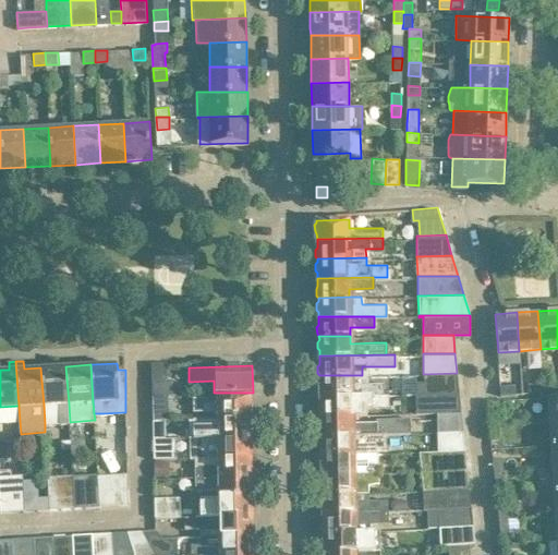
[(40,368),(44,405),(45,423),(70,422),(69,403),(65,366),(40,368)]
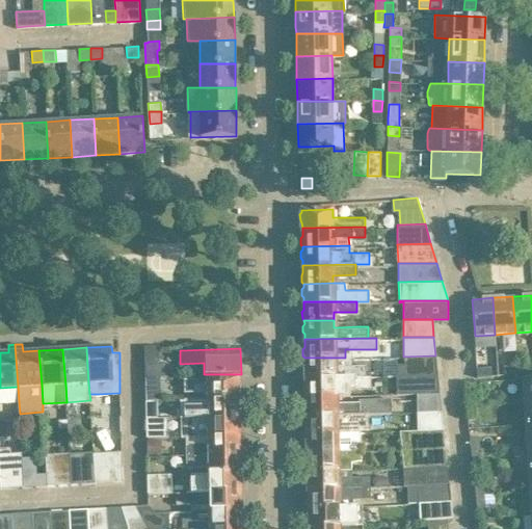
[(396,374),(437,374),(435,355),(403,356),(404,365),(396,366),(396,374)]
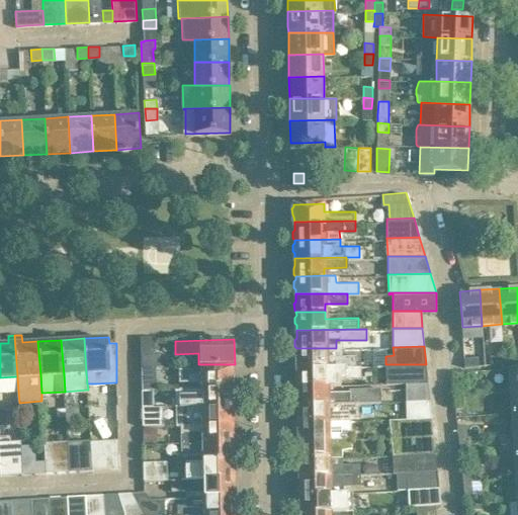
[(336,354),(336,348),(296,348),(296,351),(294,353),(295,359),(296,361),(297,366),(356,365),(355,354),(336,354)]
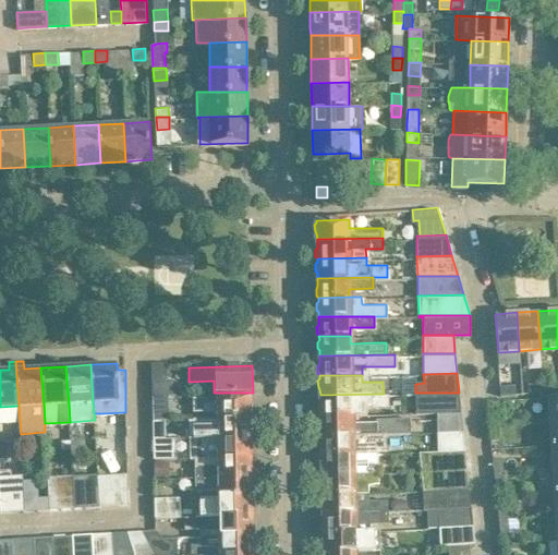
[(168,379),(152,381),(153,395),(167,395),(174,395),(174,379),(168,379)]
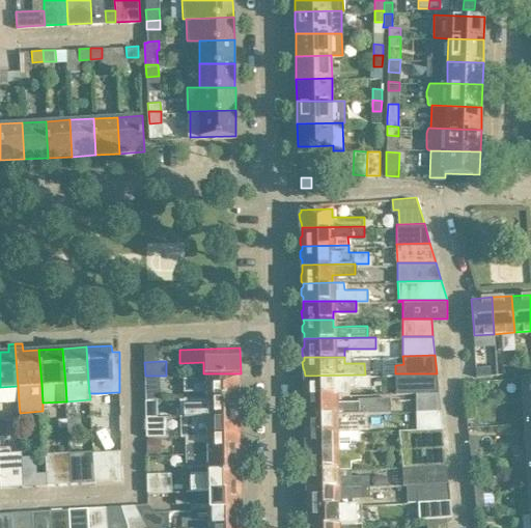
[(530,364),(515,365),(516,373),(530,372),(530,364)]
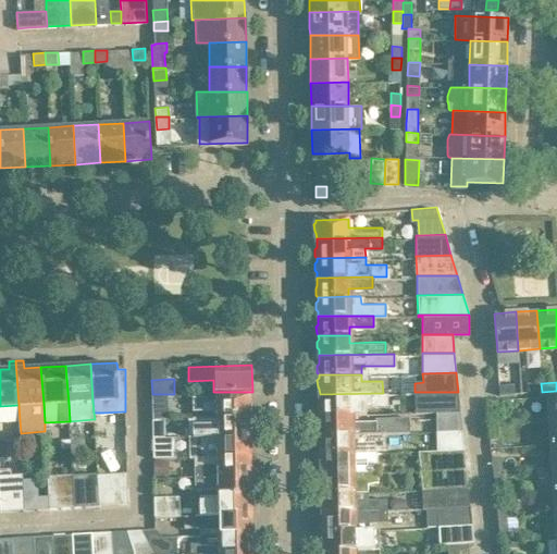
[(527,392),(542,392),(541,383),(527,383),(527,392)]
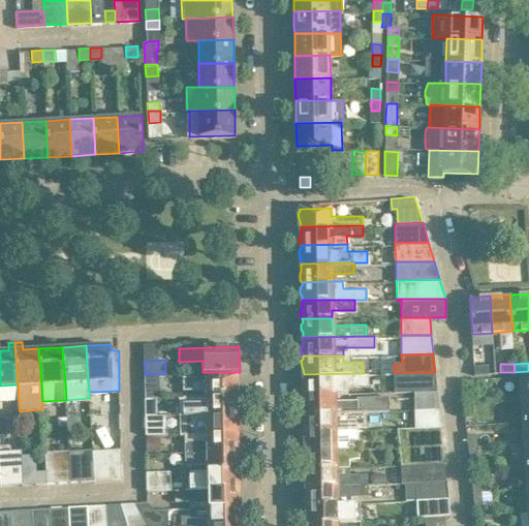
[(489,365),(473,366),(474,374),(489,373),(489,365)]
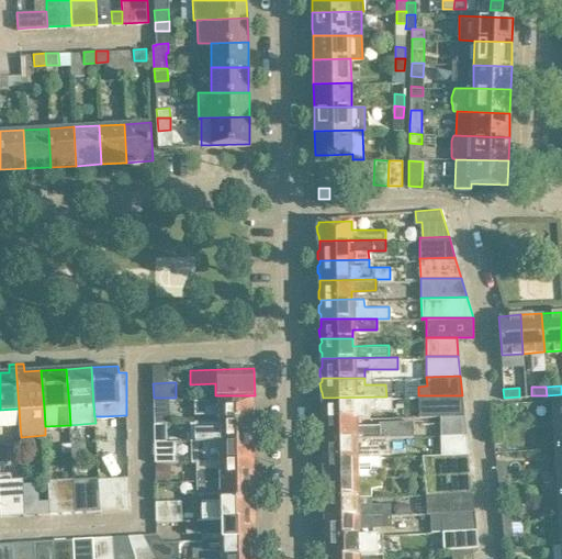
[(464,415),(462,395),(418,395),(418,415),(440,415),(464,415)]
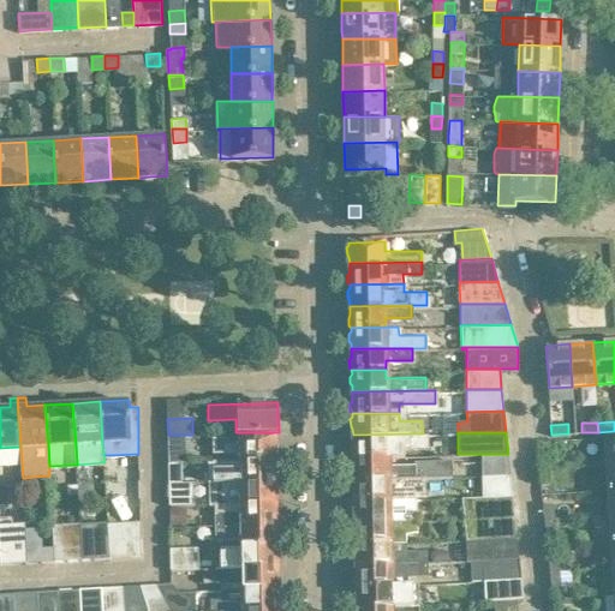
[(351,453),(353,455),(388,455),(400,455),(400,445),(415,445),(424,445),(424,433),(423,433),(353,435),(353,443),(351,447),(351,453)]
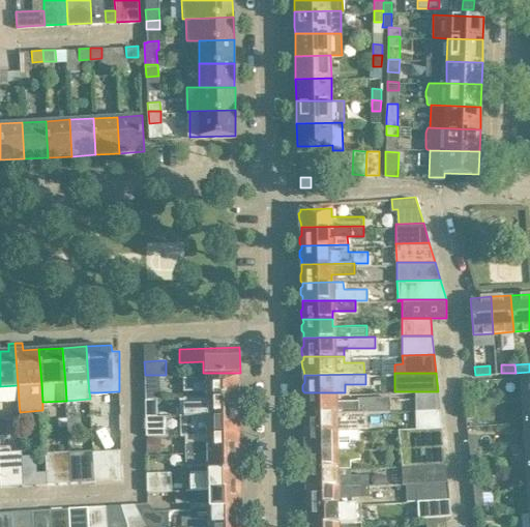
[(205,389),(205,397),(240,396),(240,385),(238,385),(238,377),(239,377),(240,377),(240,376),(203,377),(183,377),(183,389),(205,389)]
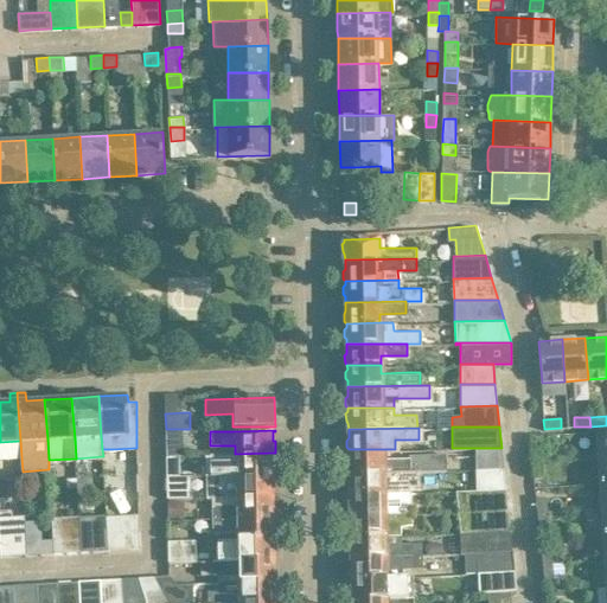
[(598,457),(606,456),(606,430),(596,431),(598,457)]
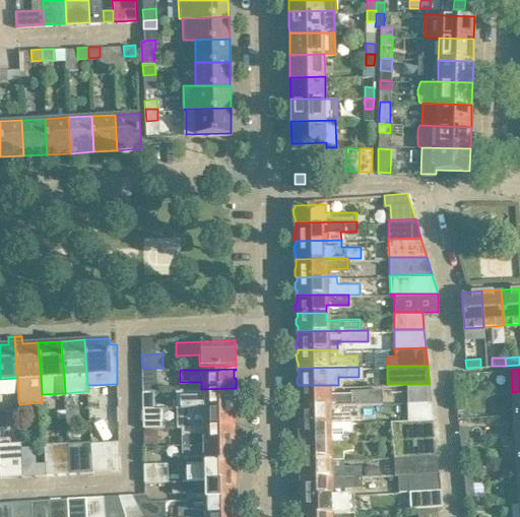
[(156,380),(142,381),(142,391),(153,390),(156,390),(156,380)]
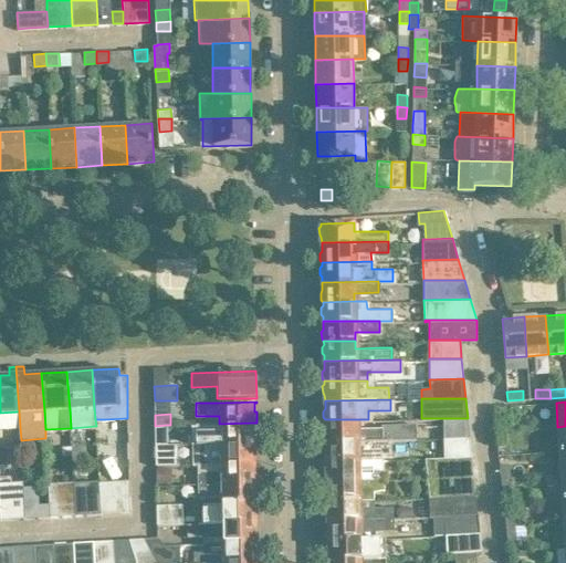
[(494,416),(495,430),(504,430),(503,416),(494,416)]
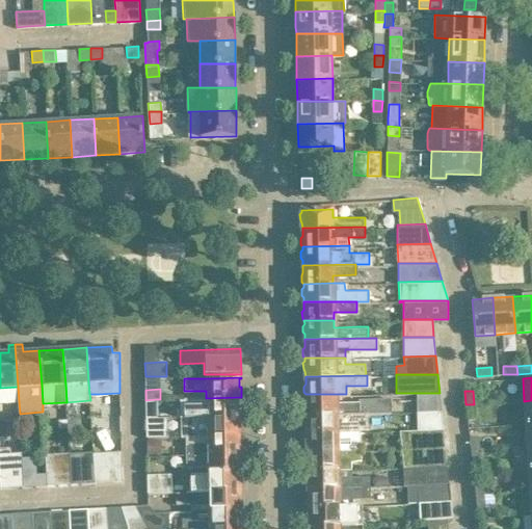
[(440,393),(417,393),(417,412),(442,411),(440,393)]
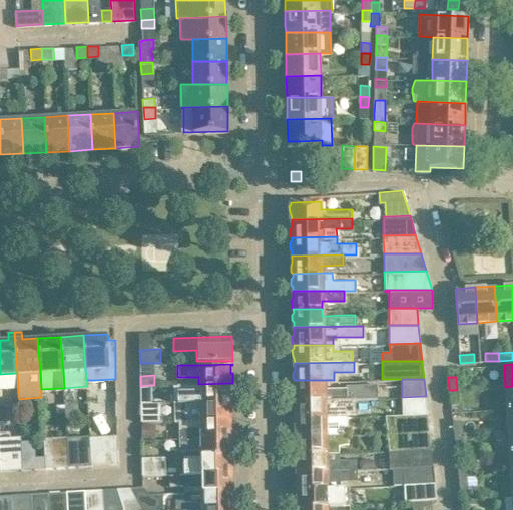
[(295,384),(293,386),(293,392),(295,394),(295,399),(355,398),(377,397),(377,386),(345,386),(345,389),(324,389),(324,380),(295,380),(295,384)]
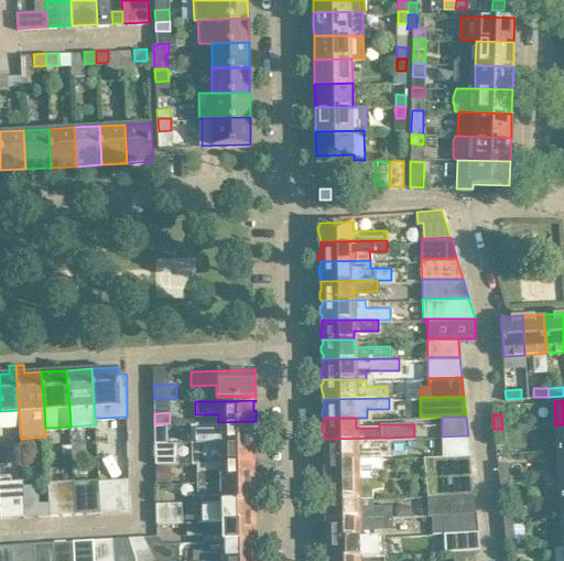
[(201,431),(195,431),(195,443),(255,442),(253,433),(256,433),(256,421),(218,422),(201,422),(201,431)]
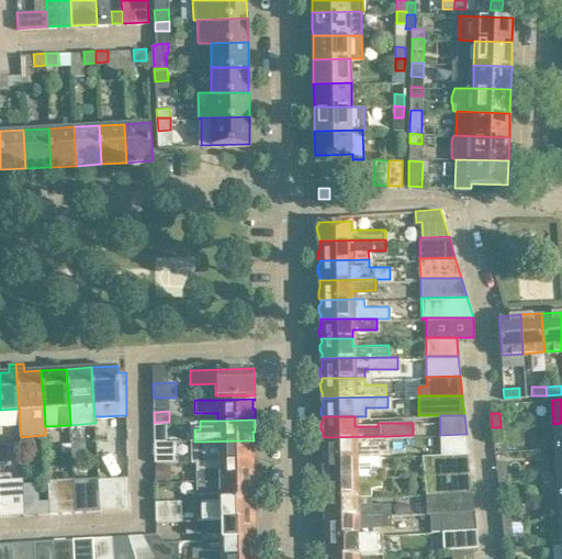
[(166,422),(154,423),(155,442),(166,440),(166,422)]
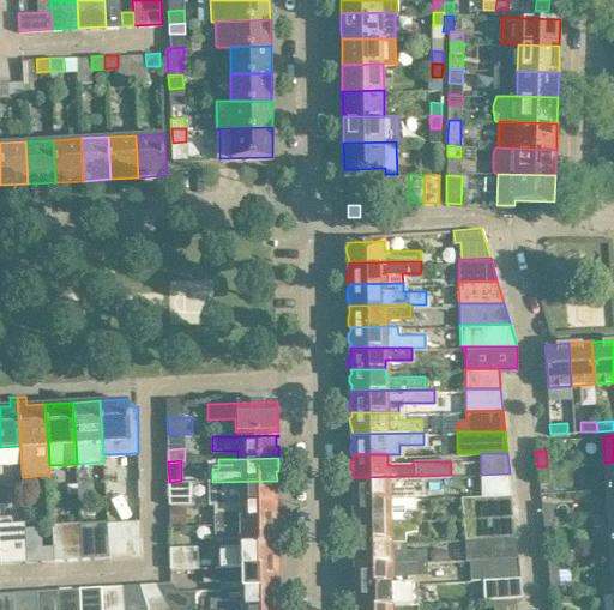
[(537,466),(540,482),(549,481),(547,466),(537,466)]
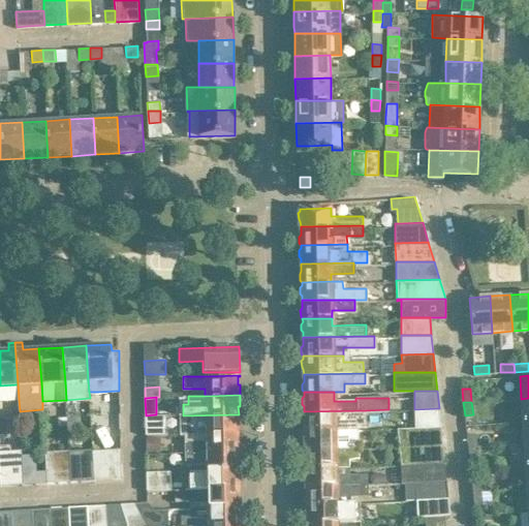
[(439,408),(414,409),(414,427),(441,427),(439,408)]
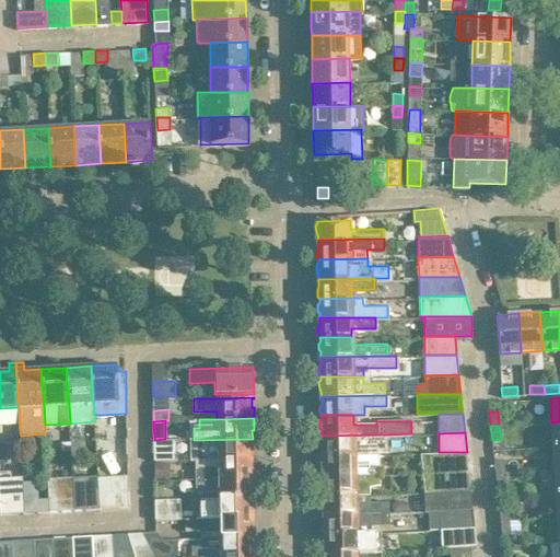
[(322,443),(321,445),(321,452),(323,454),(323,455),(354,454),(378,454),(378,448),(387,448),(387,434),(322,436),(322,443)]
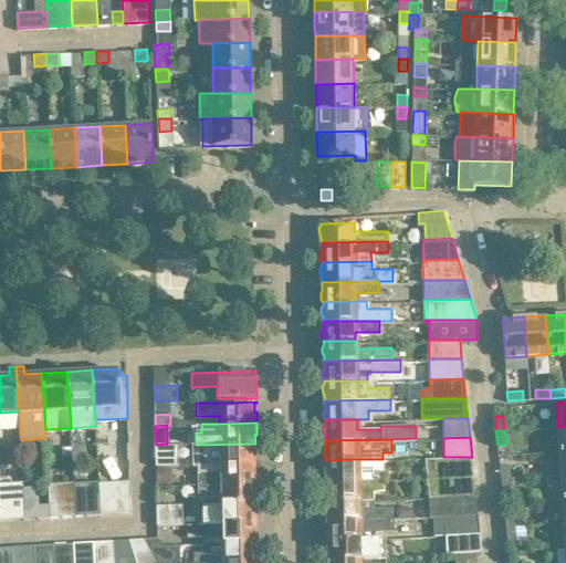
[(167,444),(156,445),(156,465),(157,465),(178,465),(177,444),(167,445),(167,444)]
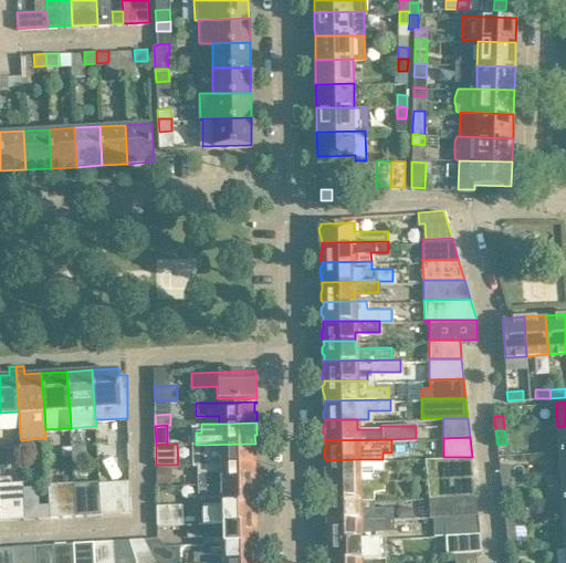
[(255,444),(196,445),(192,445),(192,465),(221,465),(258,464),(258,451),(255,451),(255,444)]
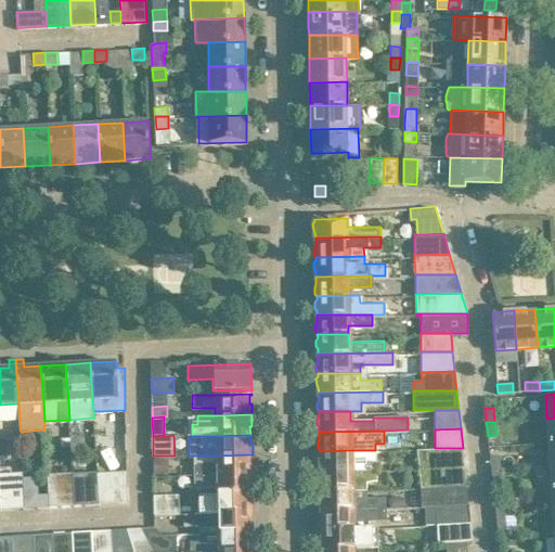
[(435,448),(417,449),(420,469),(464,467),(463,450),(463,448),(435,448)]
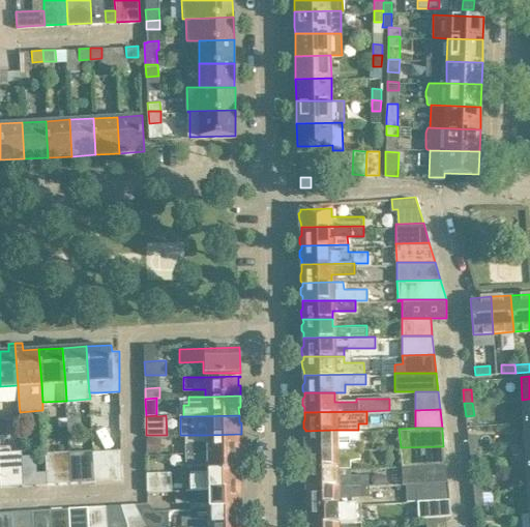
[(335,437),(335,430),(305,431),(305,433),(303,435),(303,441),(305,443),(305,449),(358,448),(358,437),(335,437)]
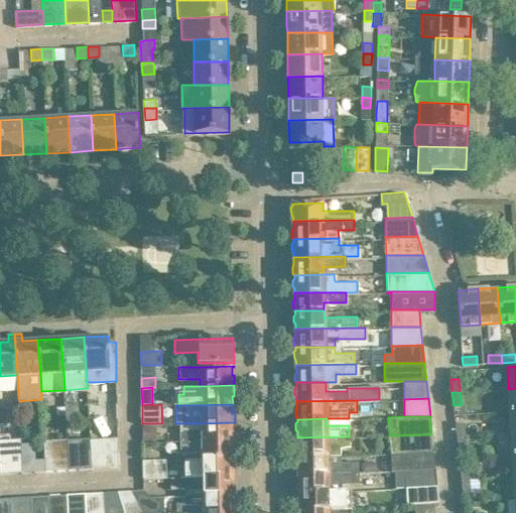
[(463,421),(455,422),(457,435),(465,434),(463,421)]
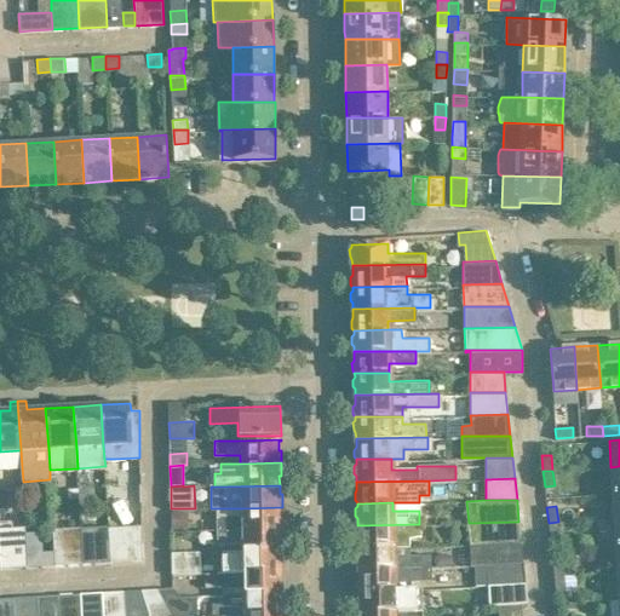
[(216,517),(216,530),(280,529),(280,519),(282,519),(282,508),(282,507),(242,508),(242,517),(216,517)]
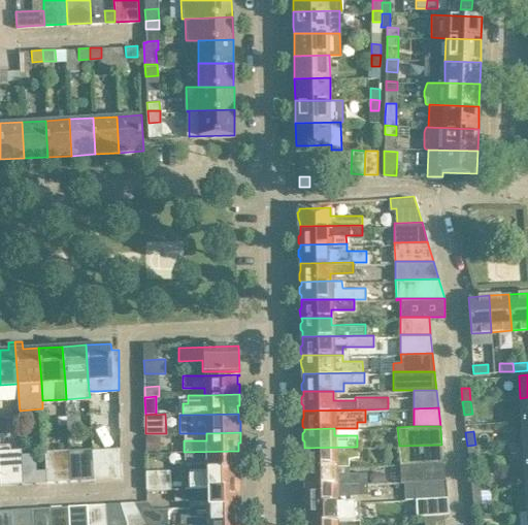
[(147,451),(160,451),(160,438),(147,438),(147,451)]
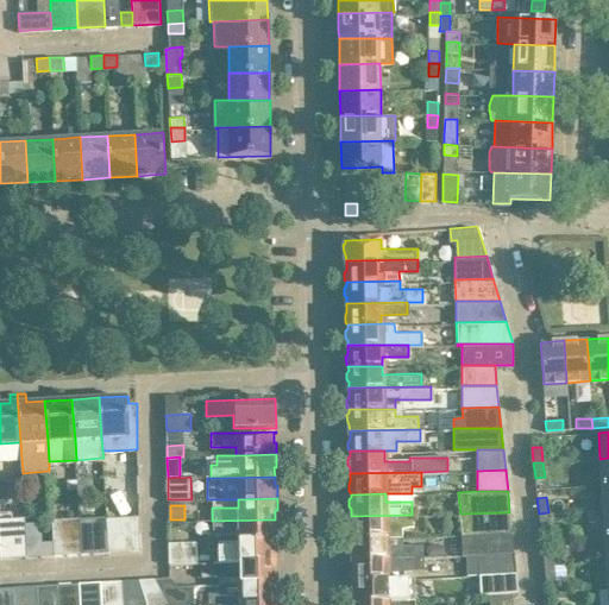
[(509,512),(460,514),(462,534),(512,533),(509,512)]
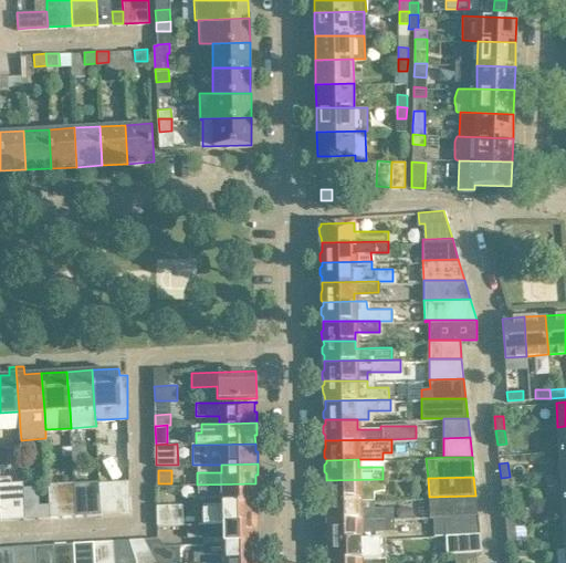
[(510,477),(501,478),(502,492),(511,491),(510,477)]
